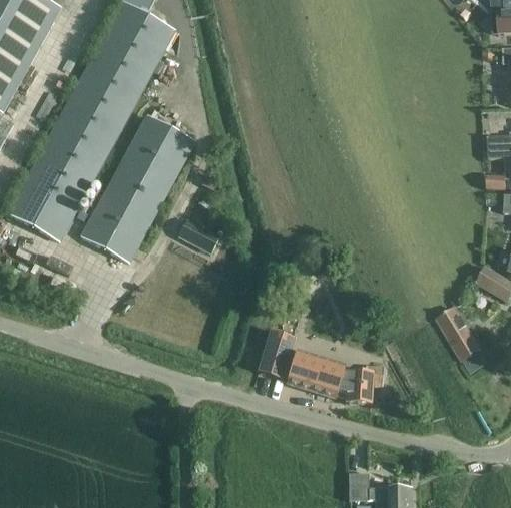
[(63,10),(45,0),(0,0),(0,150),(15,123),(4,116),(63,10)]
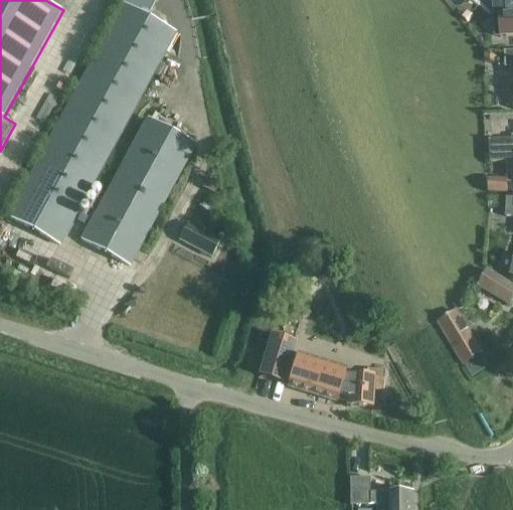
[(176,30),(149,15),(157,0),(126,0),(124,5),(125,5),(9,215),(60,242),(176,30)]
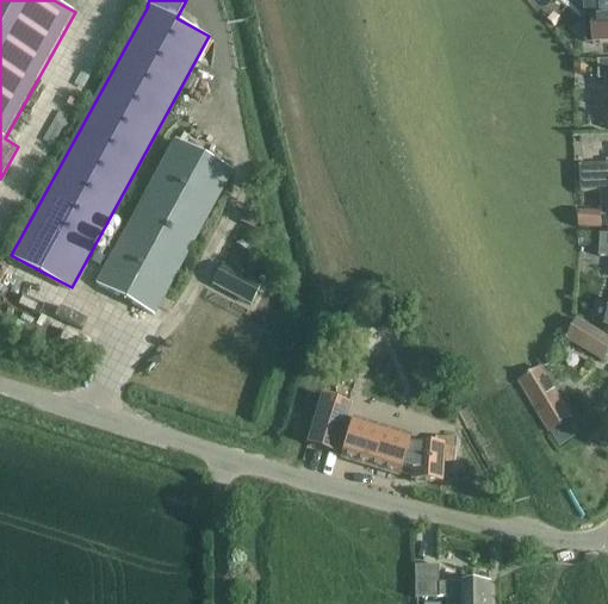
[(593,0),(595,39),(607,38),(607,0),(593,0)]
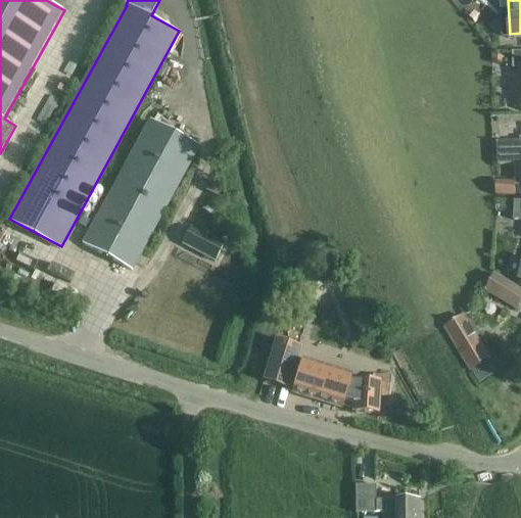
[(60,85),(68,64),(60,60),(51,81),(60,85)]
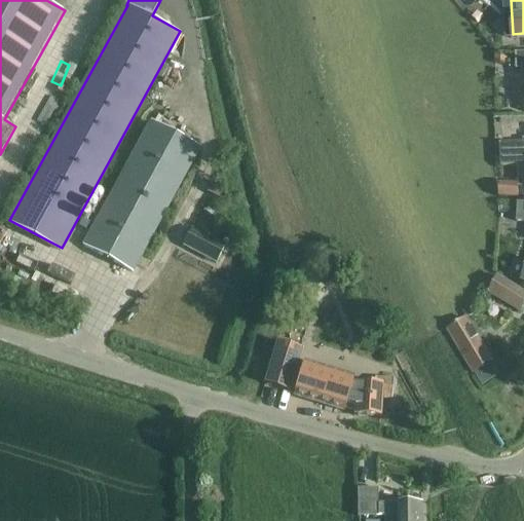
[(134,270),(201,146),(153,119),(85,244),(134,270)]
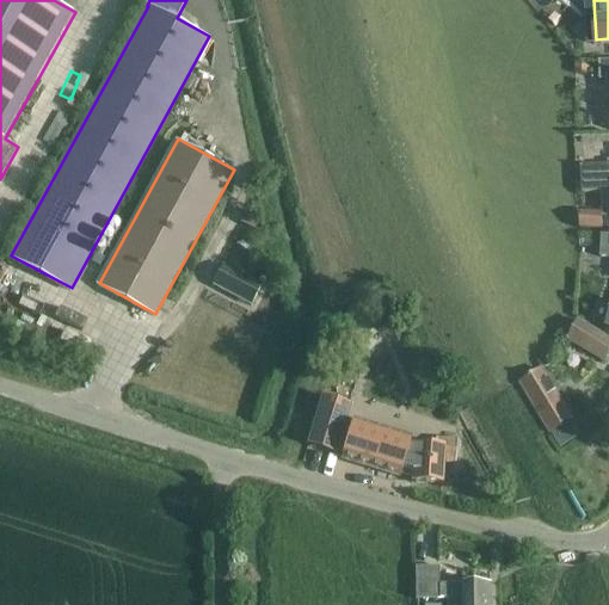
[(608,158),(582,161),(583,187),(608,185),(608,158)]
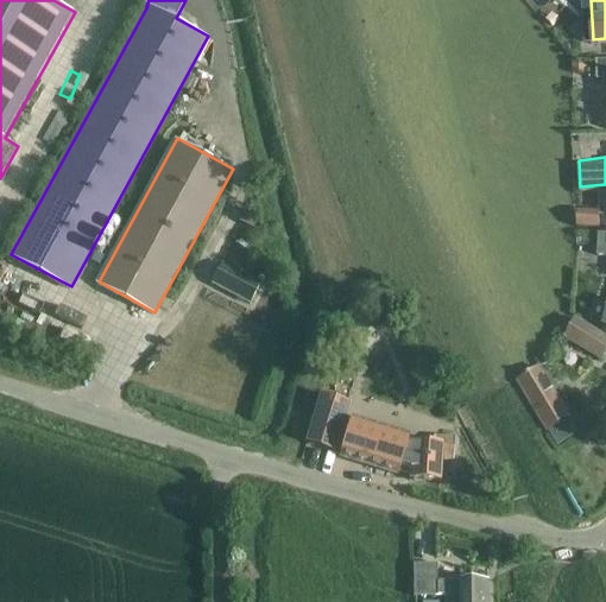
[(603,208),(580,208),(580,223),(603,223),(603,208)]
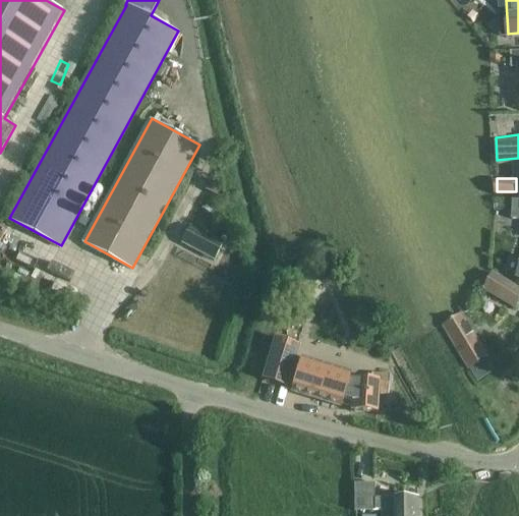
[(225,240),(191,222),(182,238),(216,256),(225,240)]
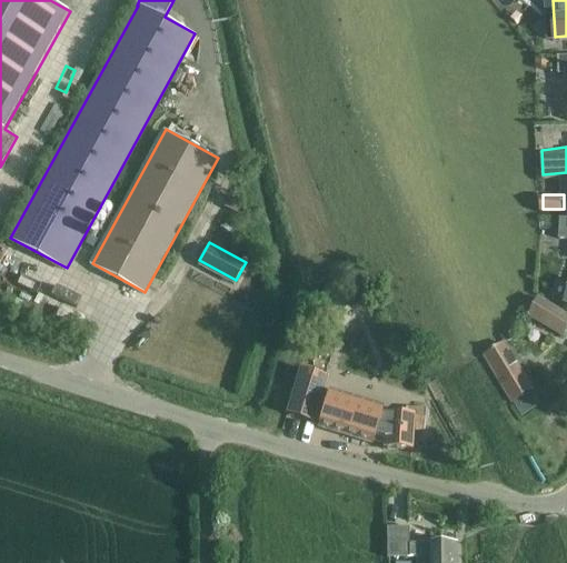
[(544,292),(557,294),(561,273),(548,270),(544,292)]
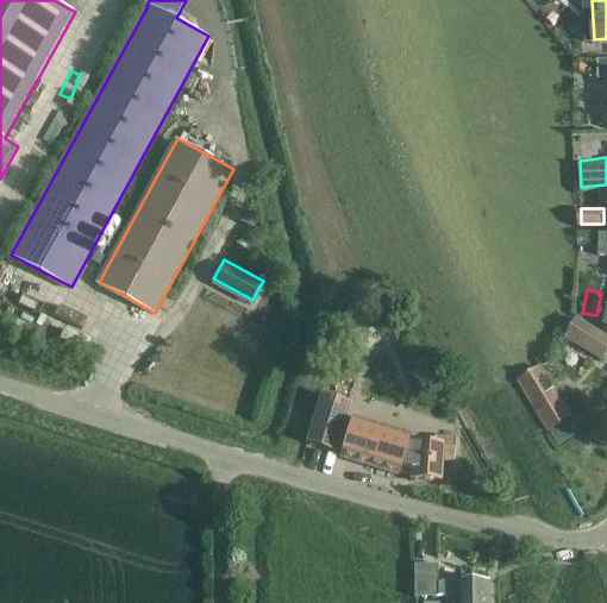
[(569,333),(606,358),(606,332),(580,315),(569,333)]
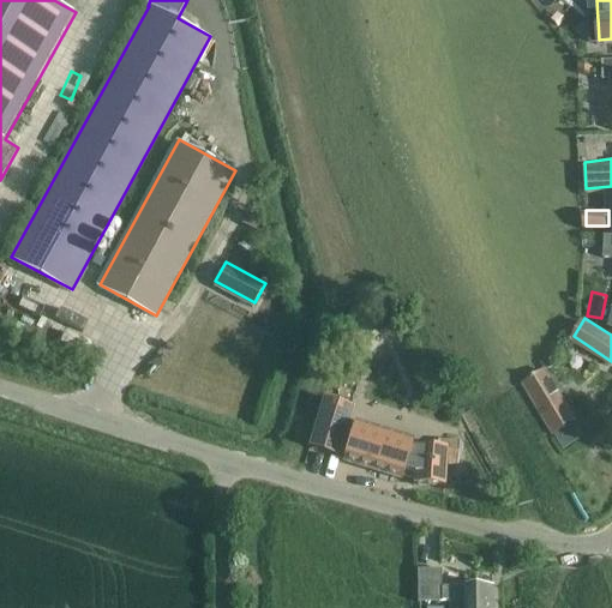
[(546,368),(526,380),(546,417),(556,432),(577,420),(568,404),(546,368)]
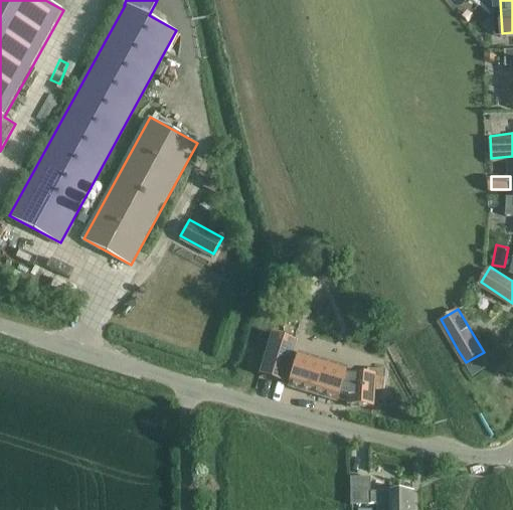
[(273,331),(262,369),(285,376),(297,338),(273,331)]
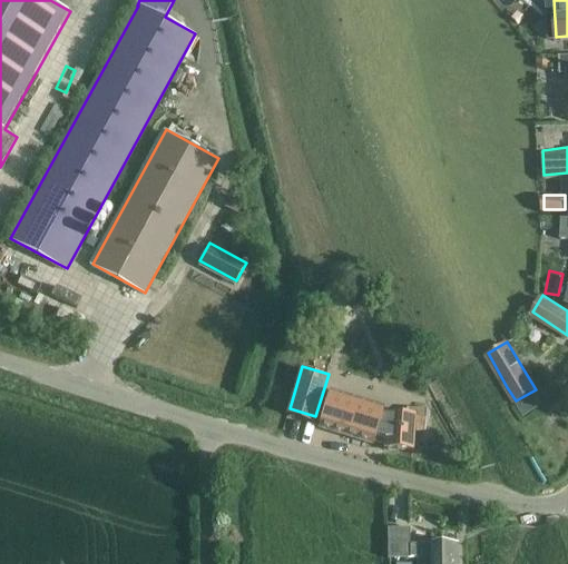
[(330,384),(319,421),(372,437),(373,433),(385,436),(385,445),(414,446),(415,423),(428,423),(429,403),(409,402),(409,411),(390,409),(390,404),(382,402),(383,399),(330,384)]
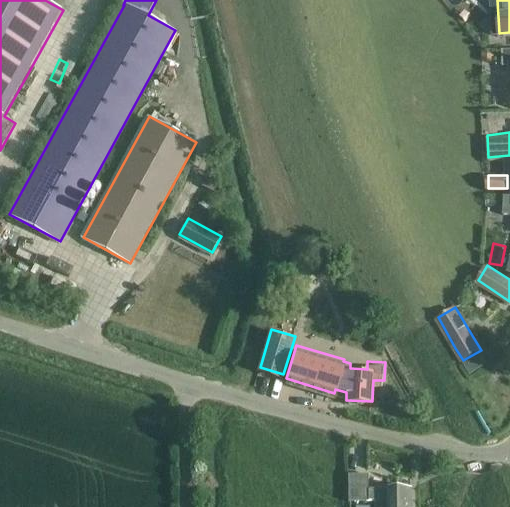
[(477,409),(475,410),(487,433),(490,431),(477,409)]
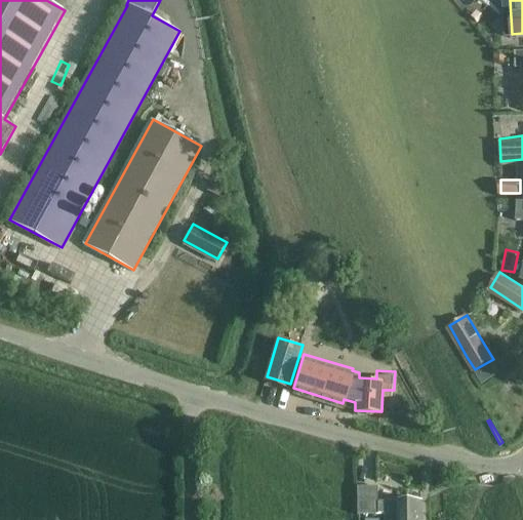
[(380,484),(359,484),(359,512),(380,512),(380,484)]
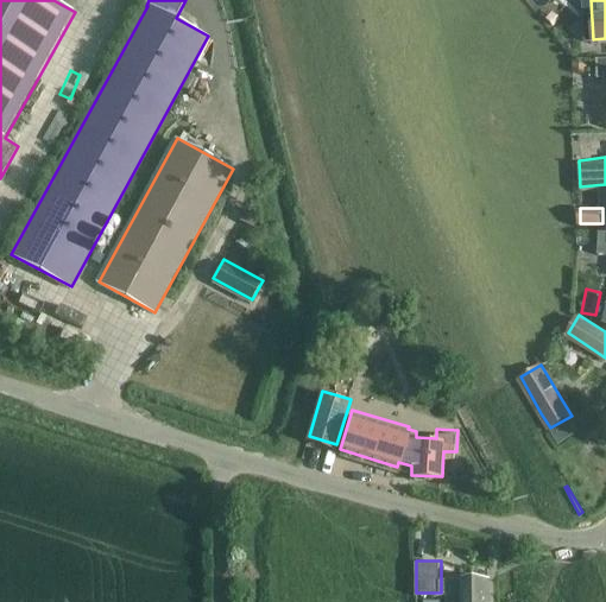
[(462,580),(462,593),(447,593),(447,601),(490,601),(490,578),(462,580)]
